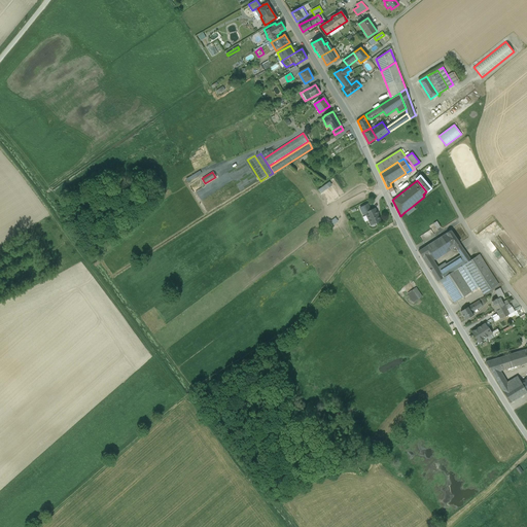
[(330,181),(318,189),(321,194),(332,185),(330,181)]
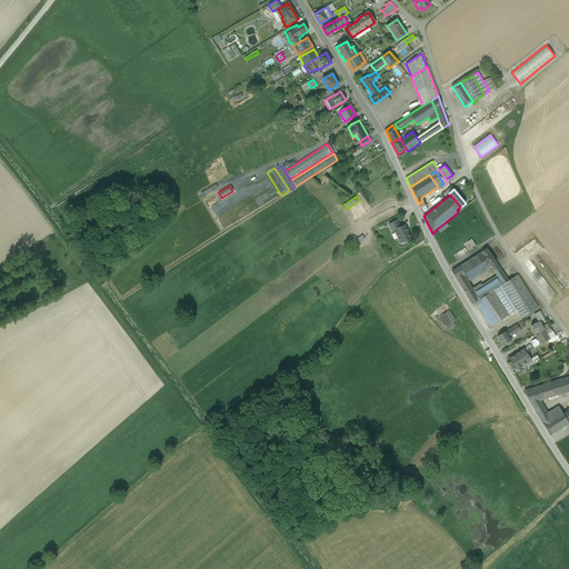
[(397,220),(389,225),(392,231),(395,230),(400,227),(397,220)]
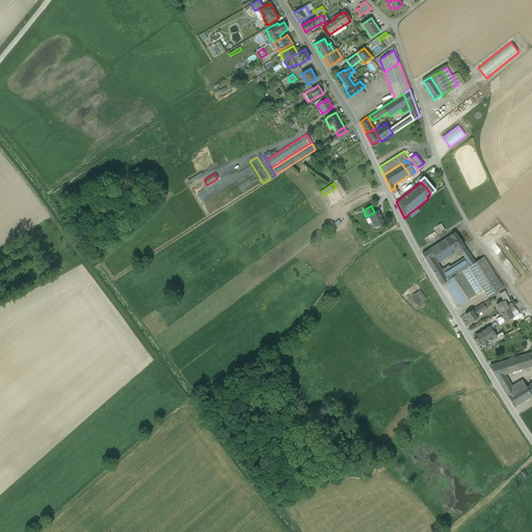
[(417,208),(408,214),(411,217),(419,211),(417,208)]
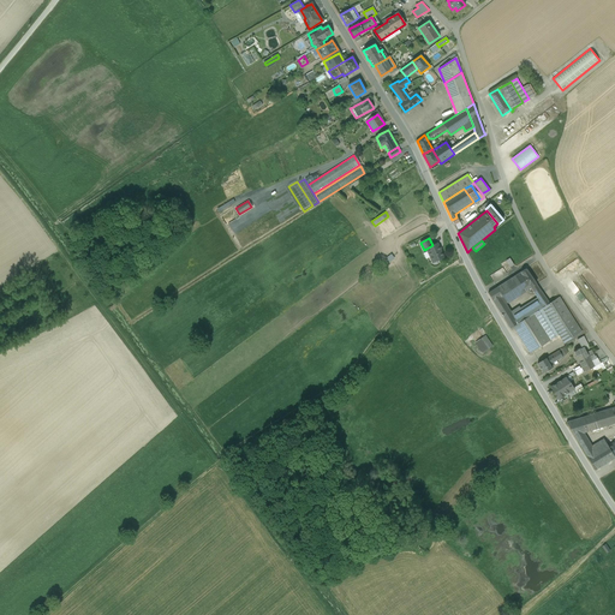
[(433,245),(427,249),(431,261),(437,258),(437,261),(443,257),(437,244),(433,245)]
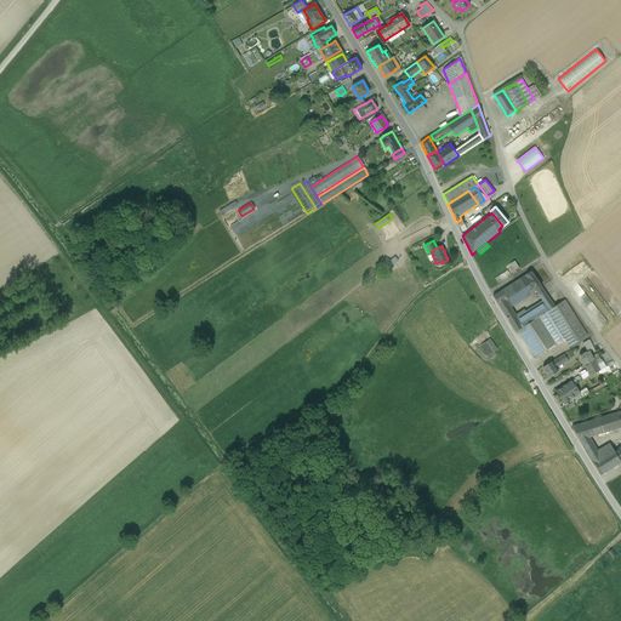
[(501,284),(502,279),(507,280),(508,277),(510,277),(511,273),(503,271),(502,275),(499,274),(496,283),(501,284)]
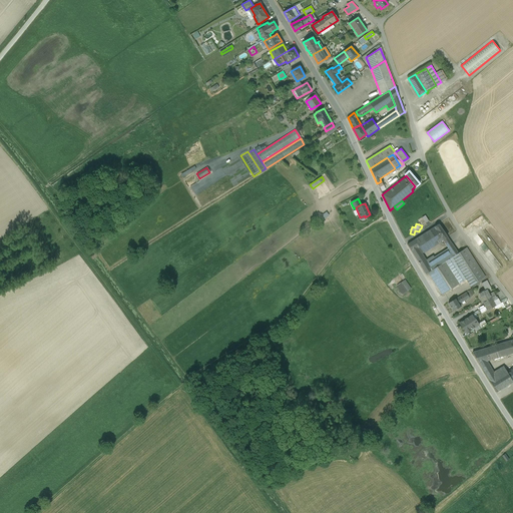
[(447,236),(439,224),(434,227),(443,239),(447,236)]
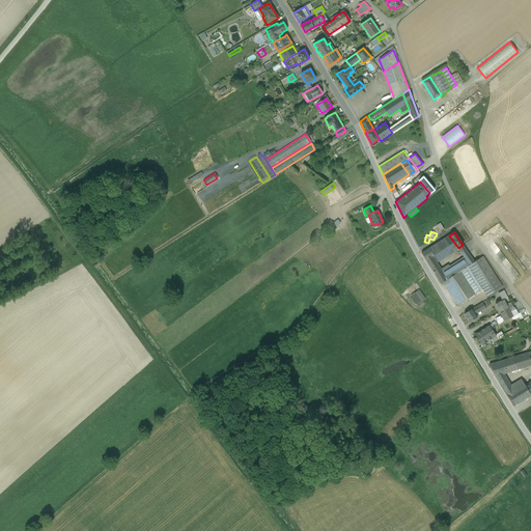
[(449,235),(427,249),(437,262),(458,248),(449,235)]
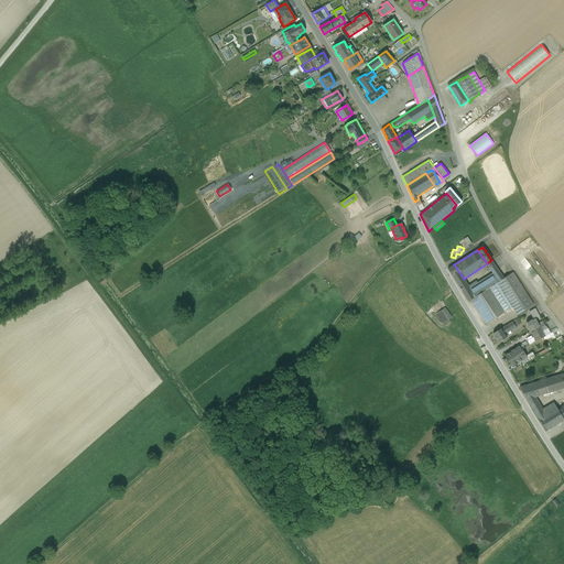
[(464,279),(454,264),(447,269),(459,286),(466,283),(464,279)]
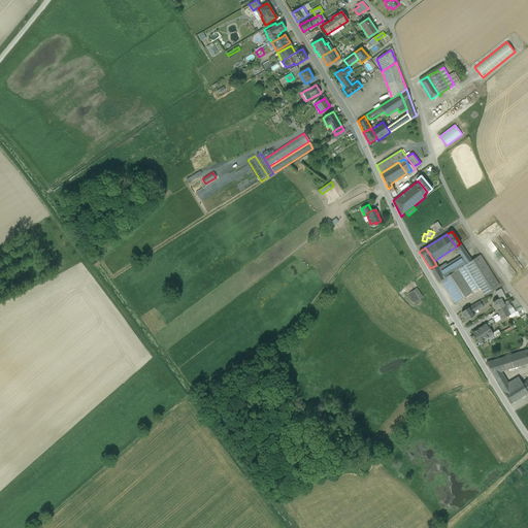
[(466,252),(454,261),(459,269),(465,264),(471,260),(466,252)]
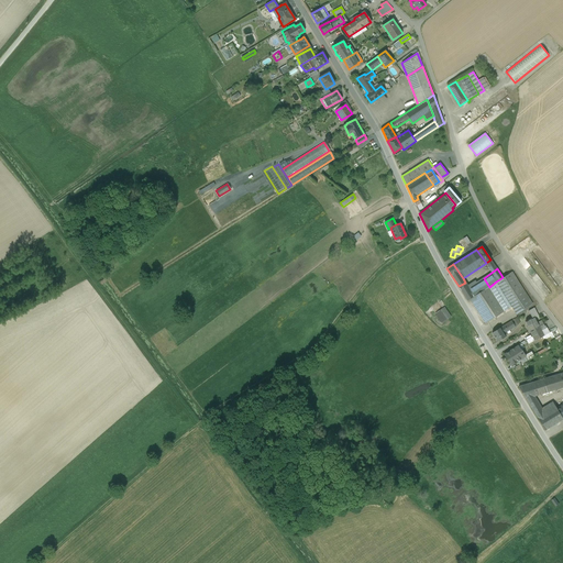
[(511,272),(504,278),(503,277),(496,282),(511,306),(516,313),(532,304),(511,272)]
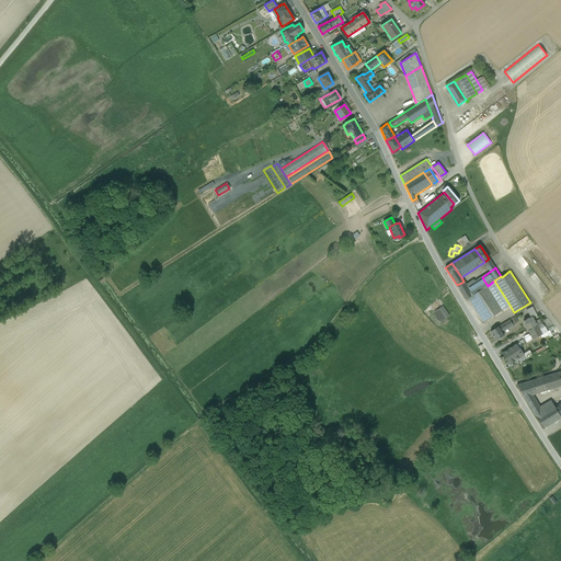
[(488,286),(482,277),(474,282),(473,279),(466,285),(472,295),(469,297),(485,321),(503,309),(494,295),(488,286)]
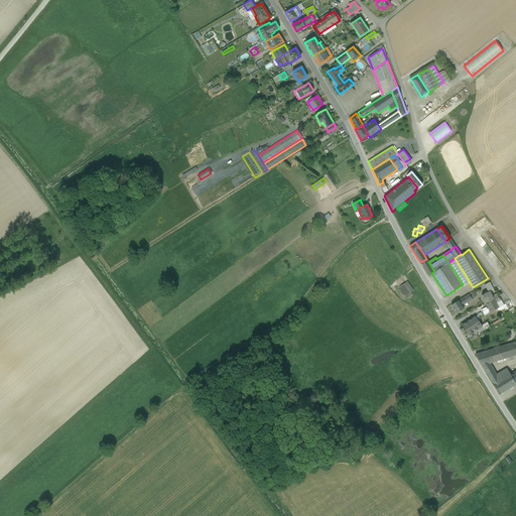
[(455,258),(448,263),(455,271),(463,284),(469,280),(455,258)]
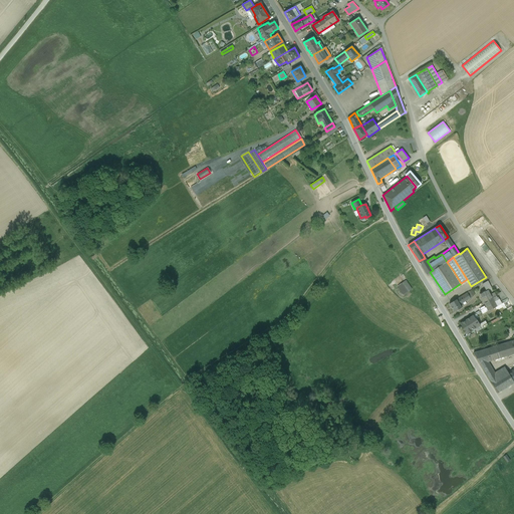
[(427,261),(421,265),(427,274),(430,272),(433,270),(427,261)]
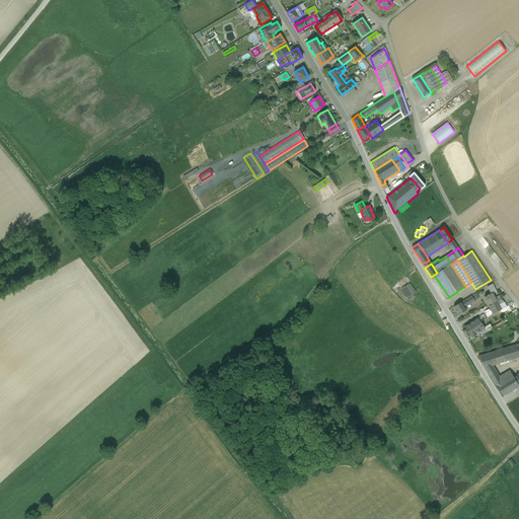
[(491,280),(475,289),(477,291),(492,283),(491,280)]
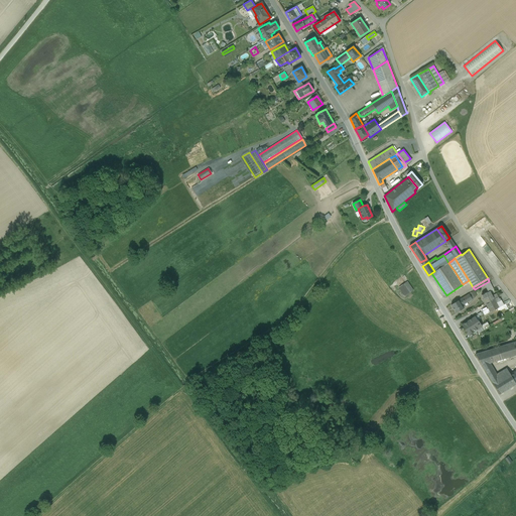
[(407,282),(399,287),(404,295),(413,290),(407,282)]
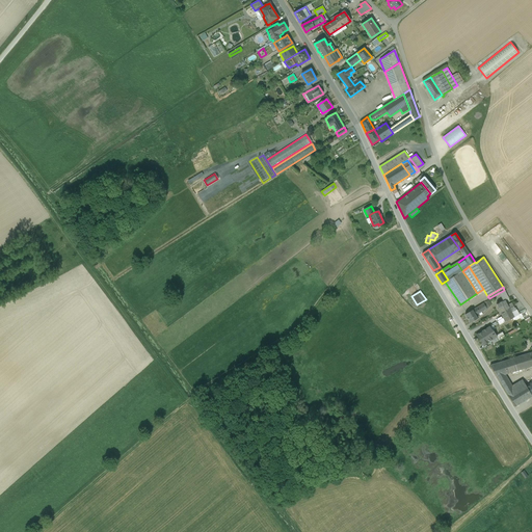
[(503,300),(497,304),(499,308),(498,309),(500,313),(501,312),(513,306),(511,302),(507,304),(505,300),(508,298),(505,291),(499,294),(503,300)]
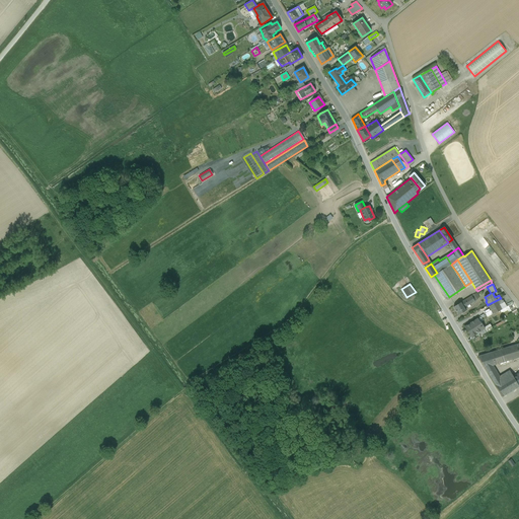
[(501,298),(489,304),(494,313),(509,305),(512,303),(513,303),(507,295),(501,298)]
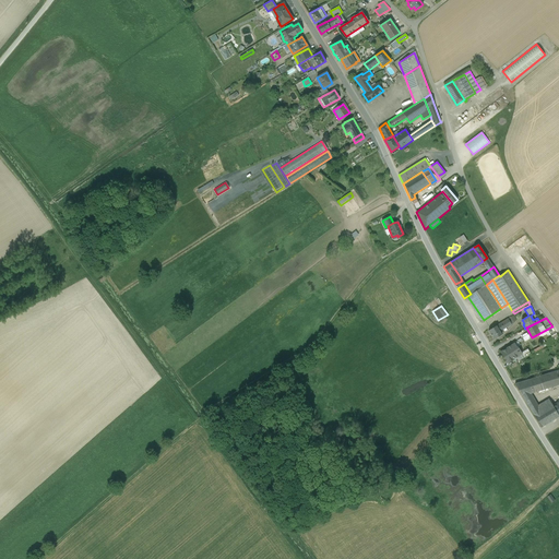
[(504,320),(497,325),(500,331),(508,325),(504,320)]
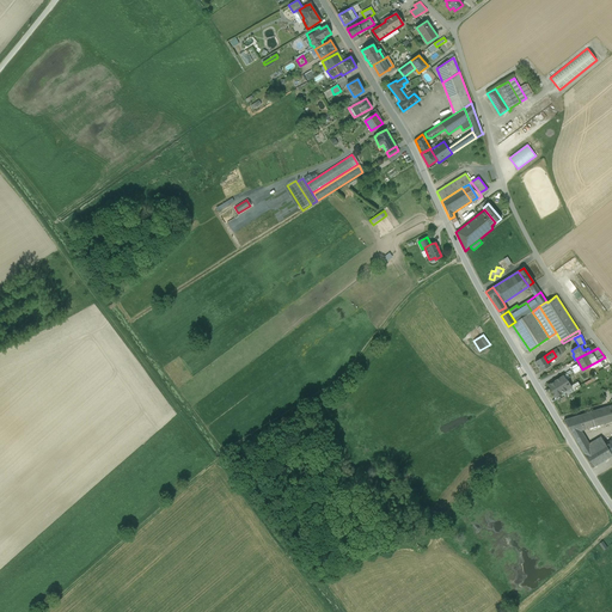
[(544,356),(534,361),(540,371),(549,365),(548,362),(544,356)]
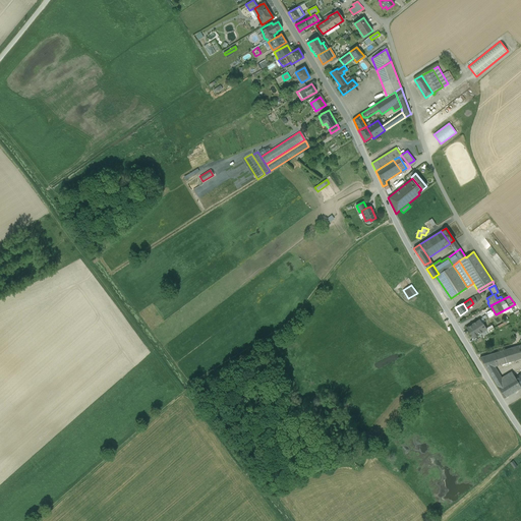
[(510,315),(514,312),(511,306),(496,314),(495,315),(496,319),(508,311),(510,315)]
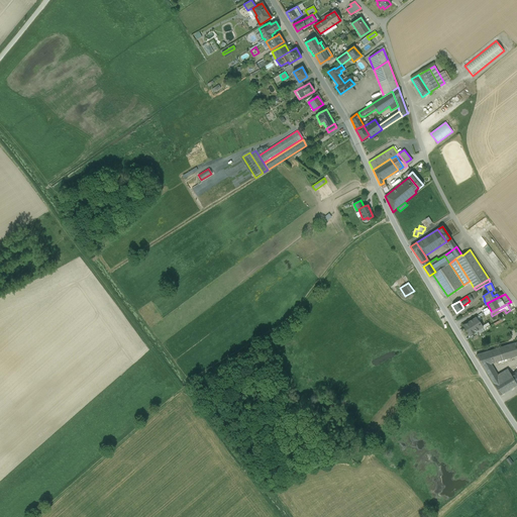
[(462,325),(469,336),(476,331),(483,327),(482,326),(479,321),(478,322),(476,317),(462,325)]
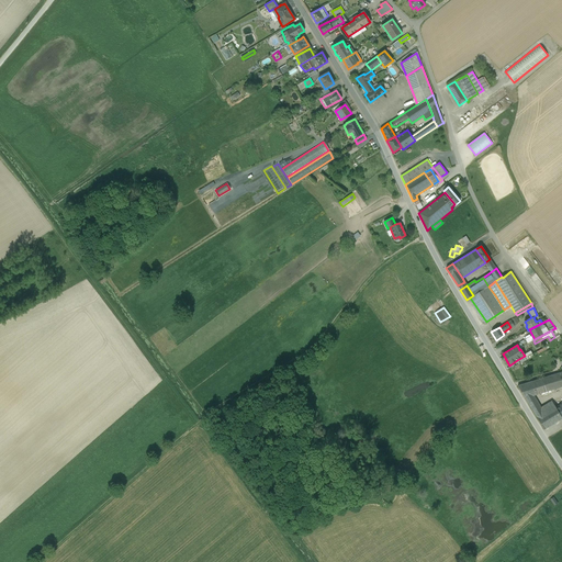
[(525,356),(517,360),(519,363),(534,356),(530,350),(524,355),(525,356)]
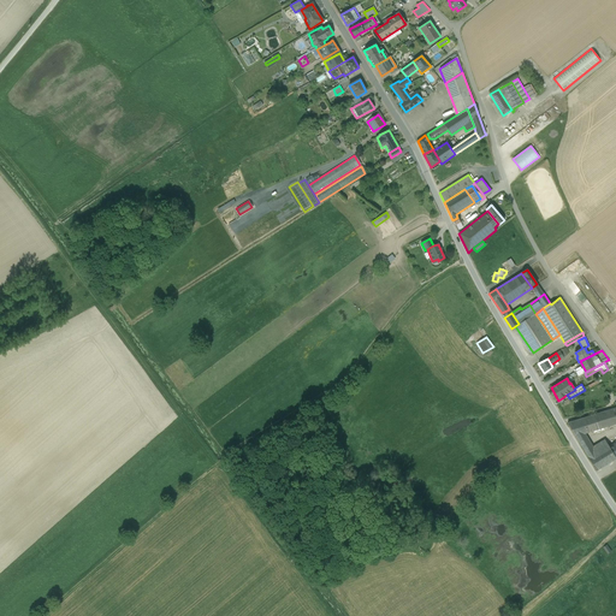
[(615,421),(612,409),(568,422),(567,424),(575,437),(584,434),(615,424),(615,421)]
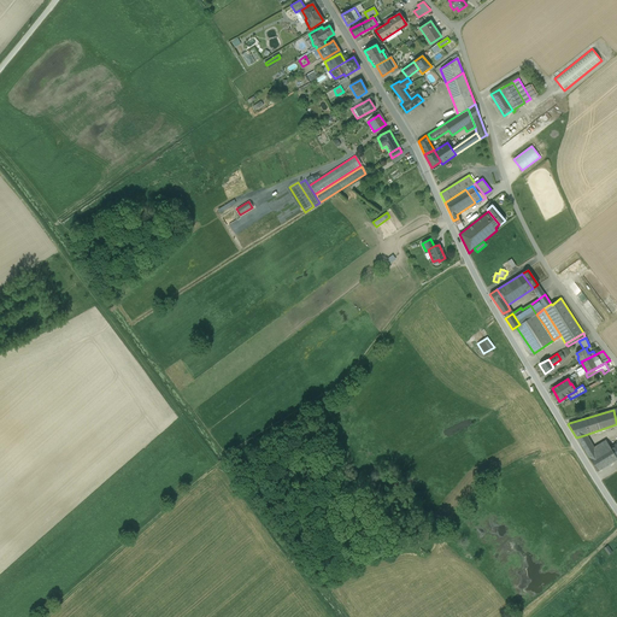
[(585,435),(576,438),(581,445),(588,440),(585,435)]
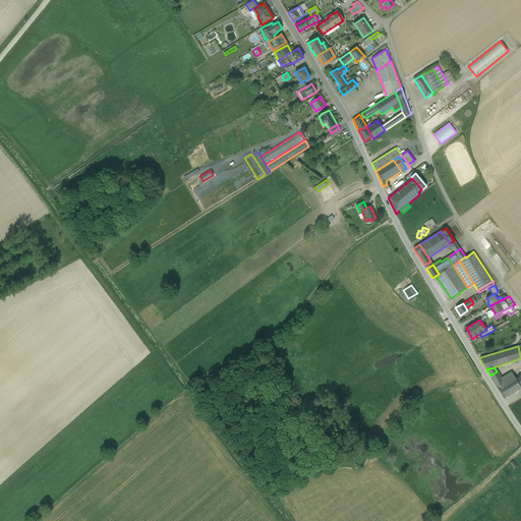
[(499,375),(494,379),(493,379),(497,387),(503,383),(499,375)]
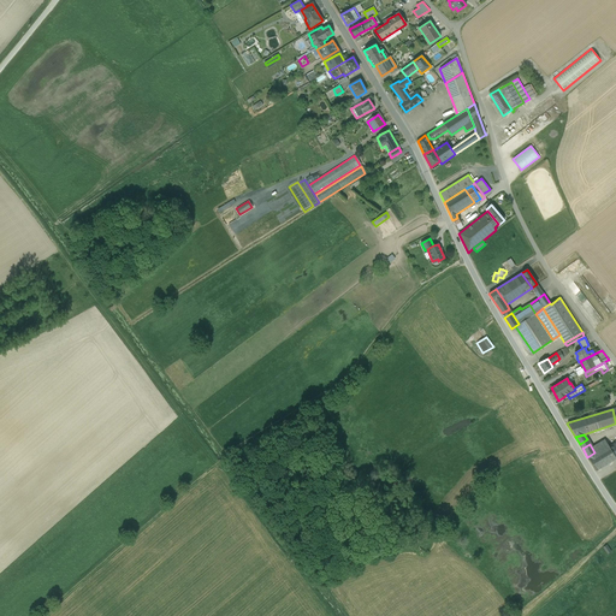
[(594,452),(587,457),(596,471),(615,458),(615,456),(614,456),(609,448),(610,448),(608,445),(594,452)]
